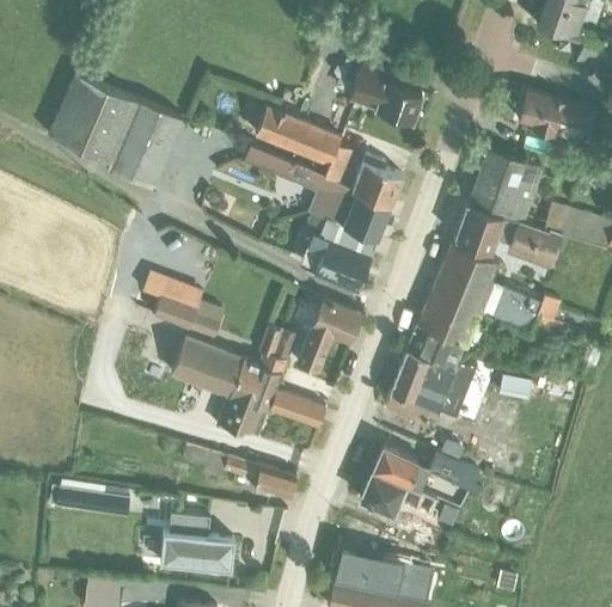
[(575,59),(611,72),(611,68),(611,37),(579,26),(587,0),(544,0),(536,26),(581,42),(575,59)]
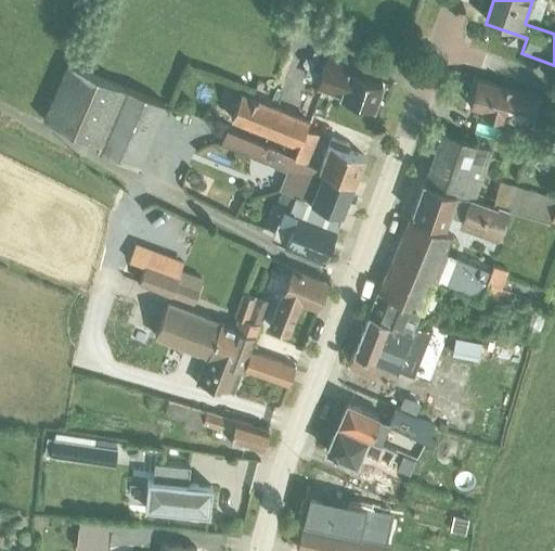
[(328,58),(317,91),(323,93),(374,111),(383,86),(350,74),(353,66),(328,58)]
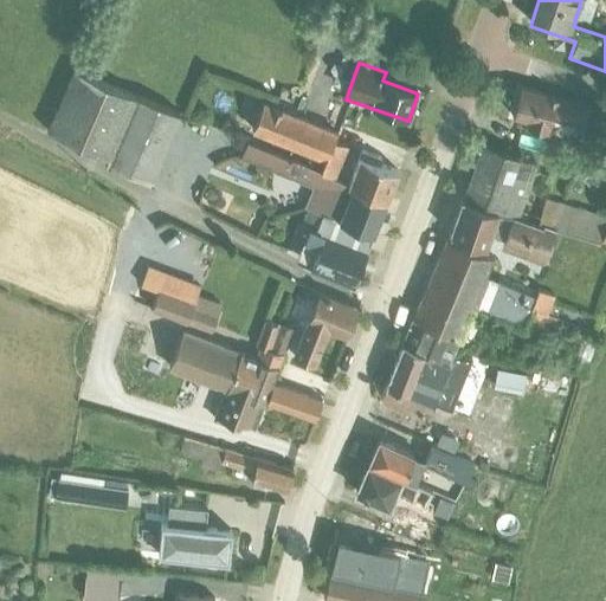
[(76,73),(50,134),(109,160),(105,166),(152,185),(179,117),(76,73)]
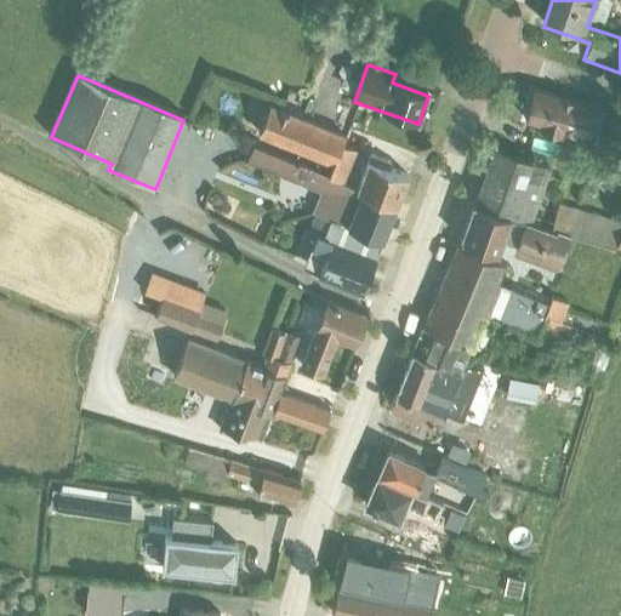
[(534,93),(527,121),(542,126),(541,131),(558,136),(564,138),(567,124),(594,132),(599,110),(587,107),(545,95),(534,93)]
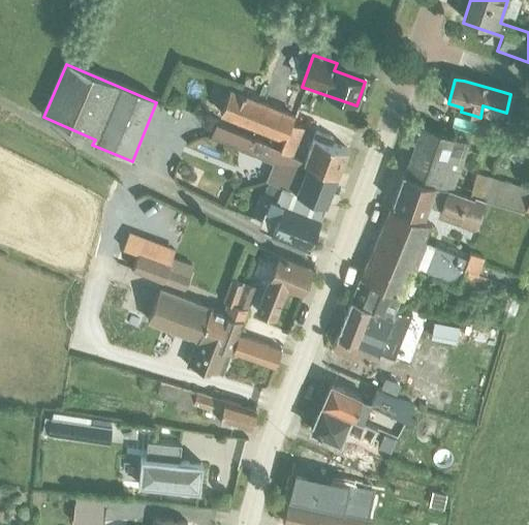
[(284,144),(292,124),(294,119),(231,91),(220,117),(284,144)]
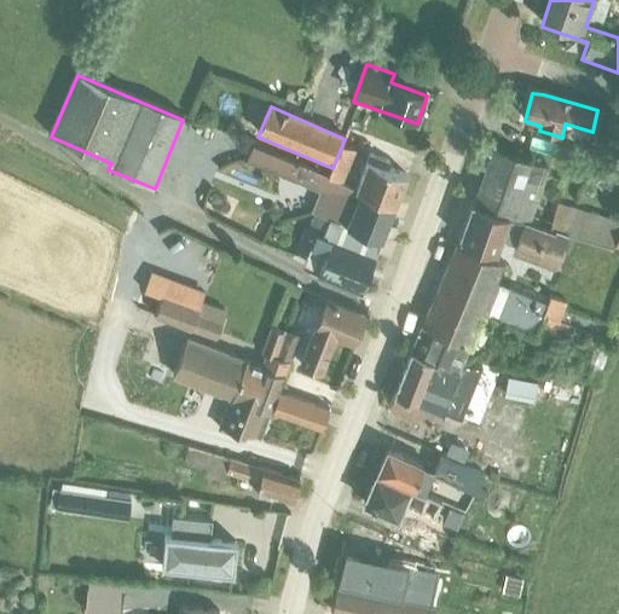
[(329,178),(343,184),(357,151),(342,145),(333,168),(329,178)]
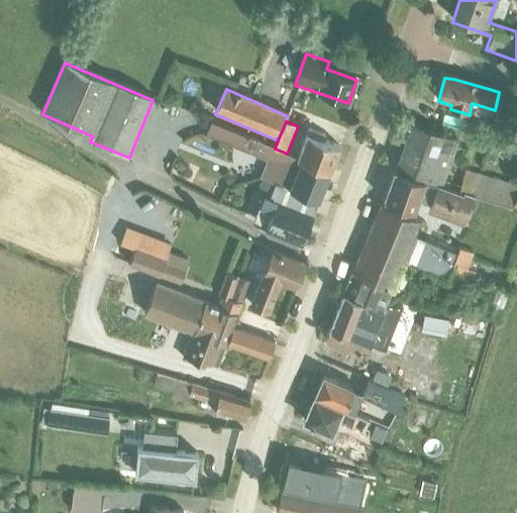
[(287,154),(275,148),(272,147),(212,123),(206,136),(242,150),(271,162),(282,166),(279,173),(282,175),(278,185),(301,195),(320,202),(326,186),(326,184),(331,174),(298,159),(287,154)]
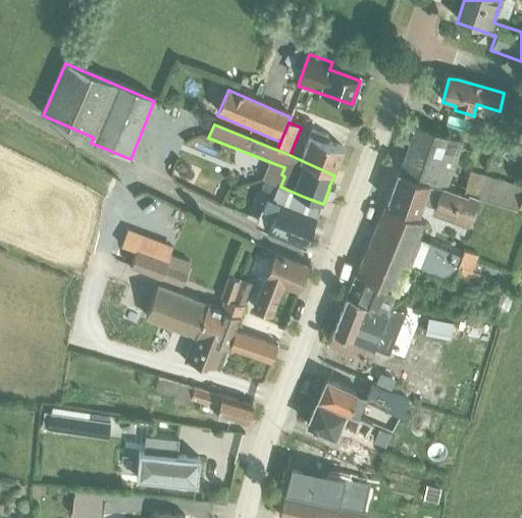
[(399,173),(448,191),(464,144),(458,142),(416,126),(410,145),(399,173)]
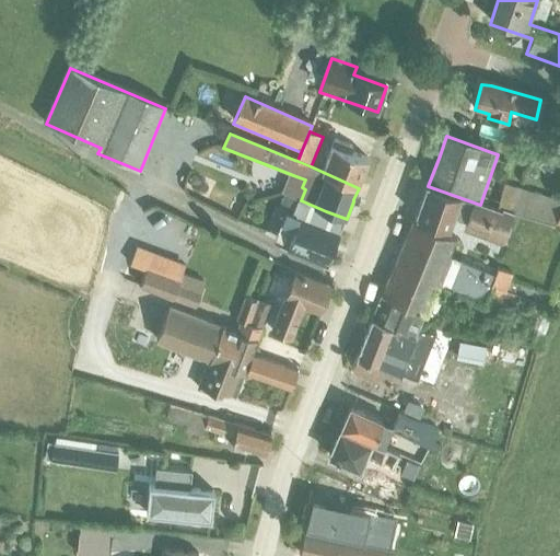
[(323,172),(359,188),(362,178),(369,161),(351,154),(353,149),(335,142),(323,172)]
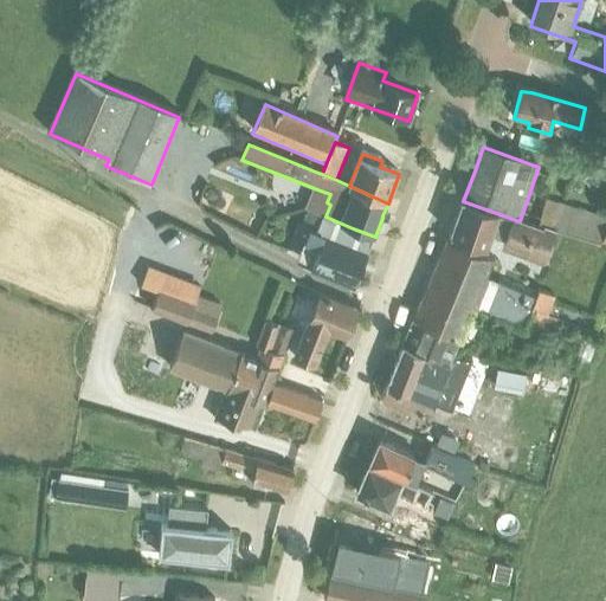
[(317,189),(284,176),(284,179),(314,191),(305,209),(309,211),(323,217),(326,217),(330,205),(327,202),(330,194),(317,189)]
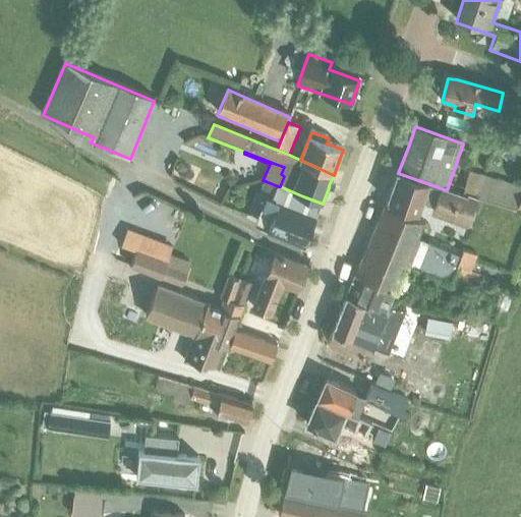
[(447,190),(398,173),(388,204),(419,215),(423,203),(431,206),(436,208),(431,217),(467,230),(479,198),(467,194),(466,197),(462,196),(447,190)]
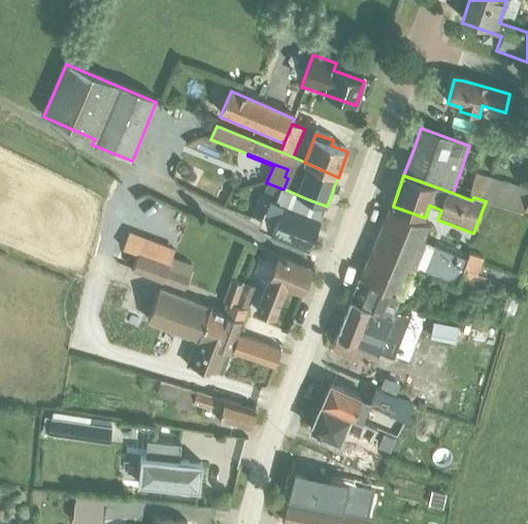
[(473,197),(486,201),(524,214),(527,201),(527,191),(476,176),(468,199),(472,200),(473,197)]
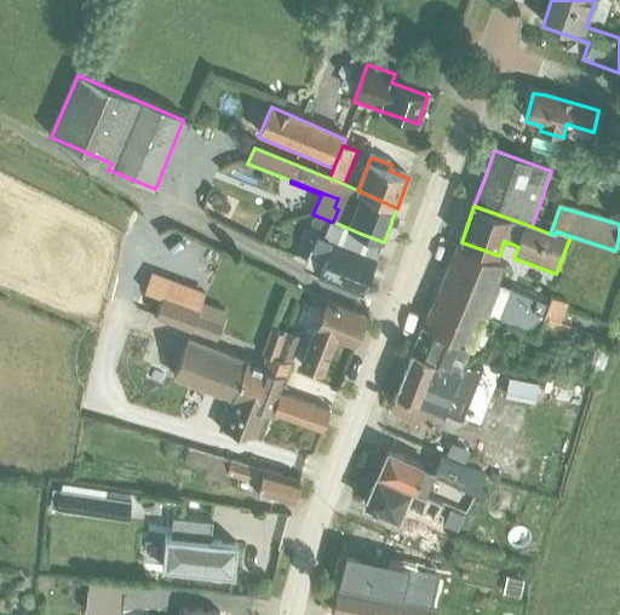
[(331,222),(316,216),(311,228),(326,233),(331,222)]
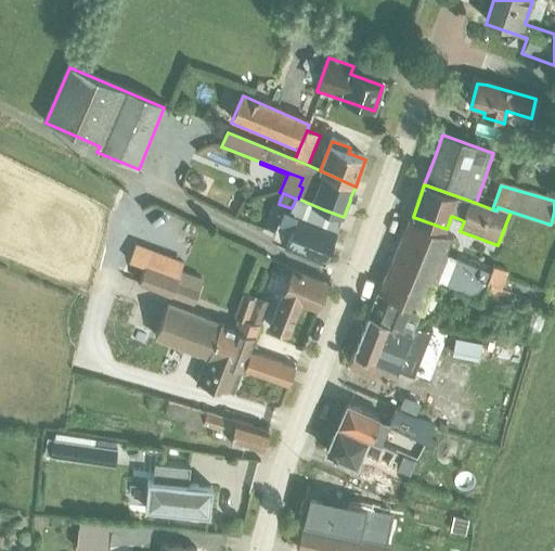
[(323,209),(298,199),(296,199),(292,208),(288,215),(286,214),(276,235),(274,239),(324,264),(332,246),(333,243),(337,232),(344,217),(323,209)]
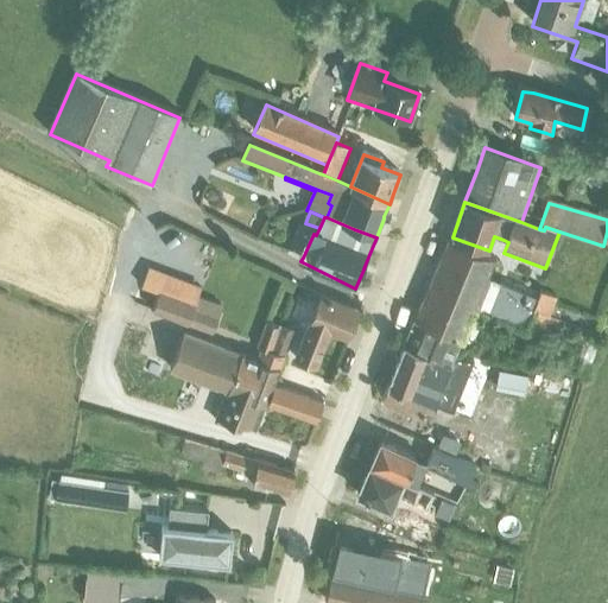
[(404,349),(451,367),(454,359),(456,360),(463,342),(476,310),(488,279),(495,261),(449,242),(424,302),(404,349)]
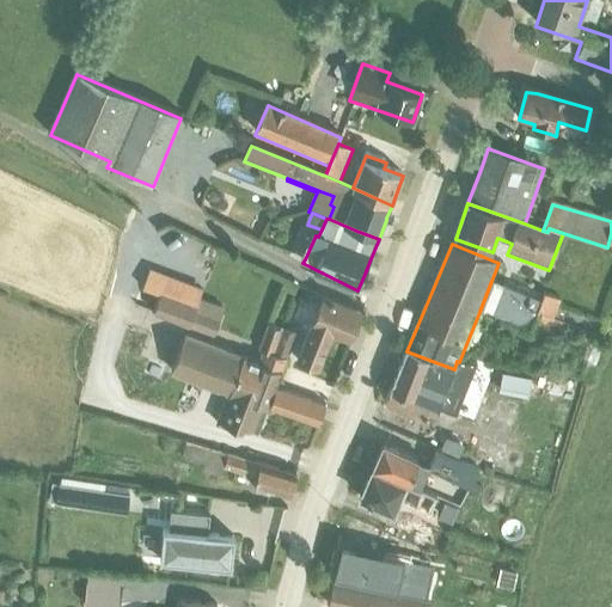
[(196,314),(220,324),(225,310),(200,300),(204,290),(150,271),(142,290),(161,298),(197,311),(196,314)]
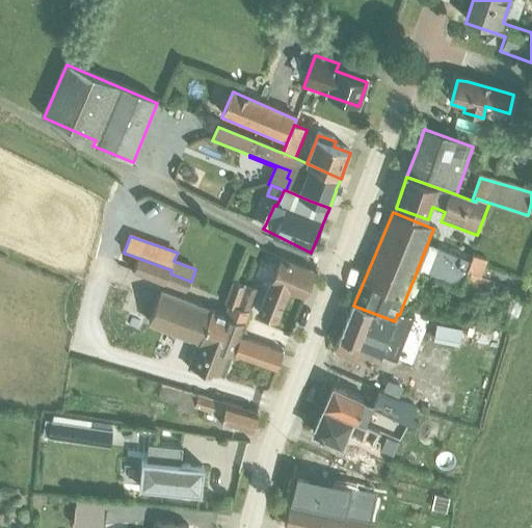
[(427,244),(417,271),(424,274),(485,301),(493,284),(481,279),(488,263),(473,256),(471,263),(427,244)]
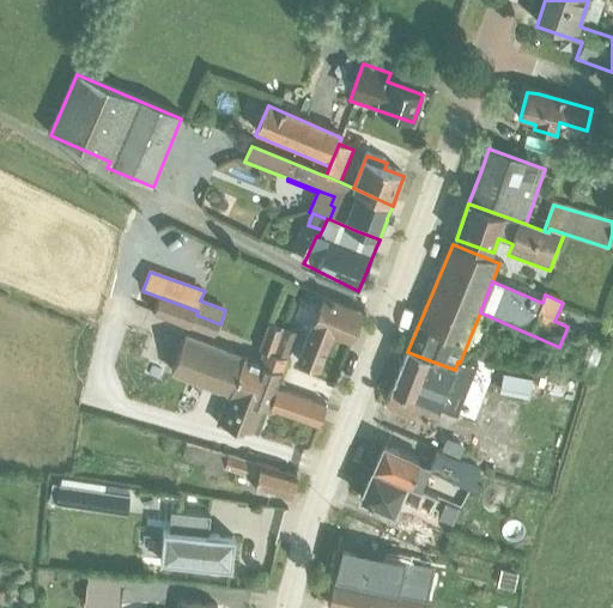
[(198,311),(162,298),(155,316),(214,339),(220,324),(196,315),(198,311)]
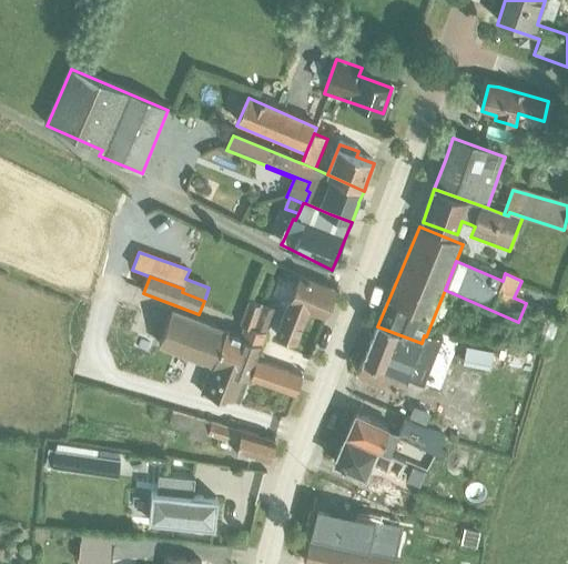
[(300,279),(276,336),(293,344),(295,345),(308,311),(326,319),(336,293),(325,289),(300,279)]
